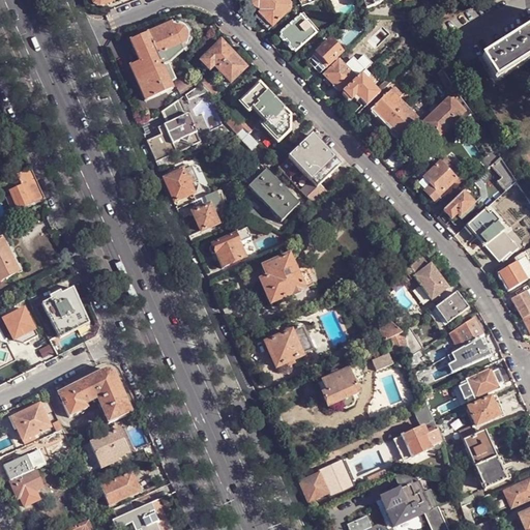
[(286,0),(252,0),(252,2),(253,6),(256,8),(260,9),(262,11),(260,13),(272,27),(290,9),(291,4),(286,0)]
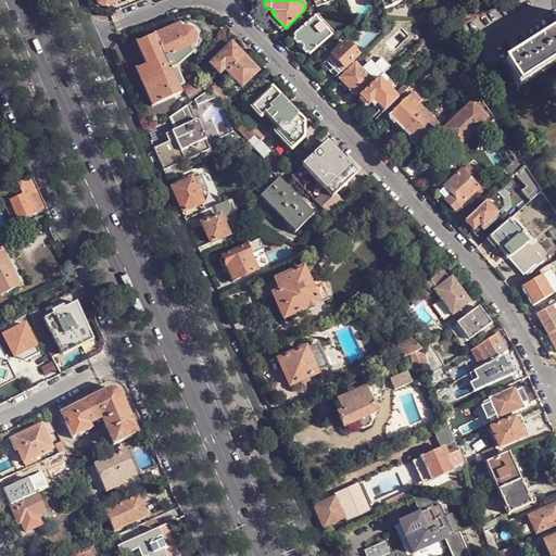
[(449,4),(439,10),(441,15),(451,10),(449,4)]
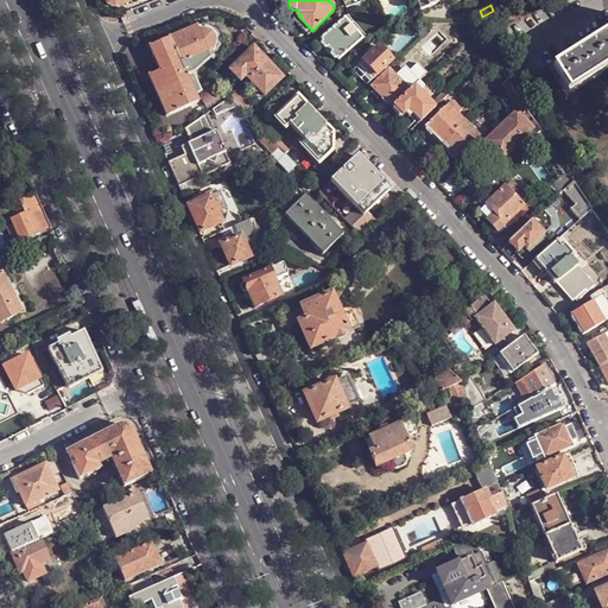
[(344,18),(362,37),(365,36),(347,14),(344,18)]
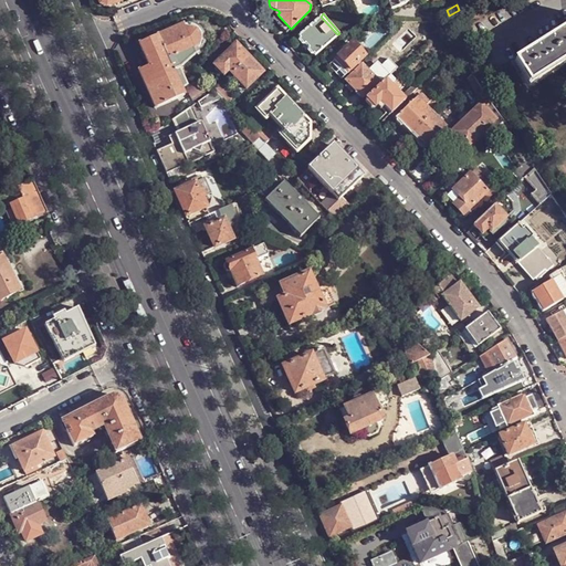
[(278,14),(273,18),(286,32),(291,29),(278,14)]
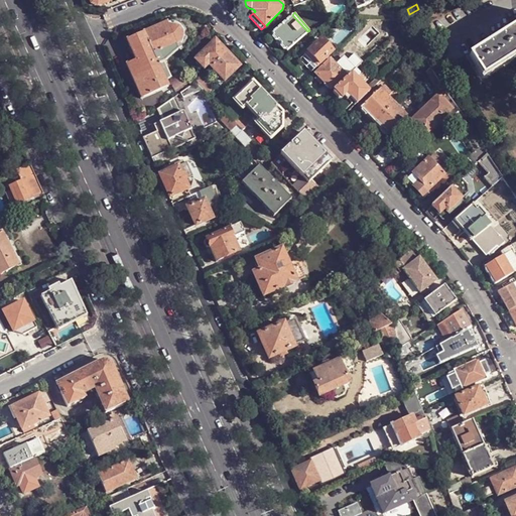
[(272,32),(287,49),(307,31),(292,15),(272,32)]
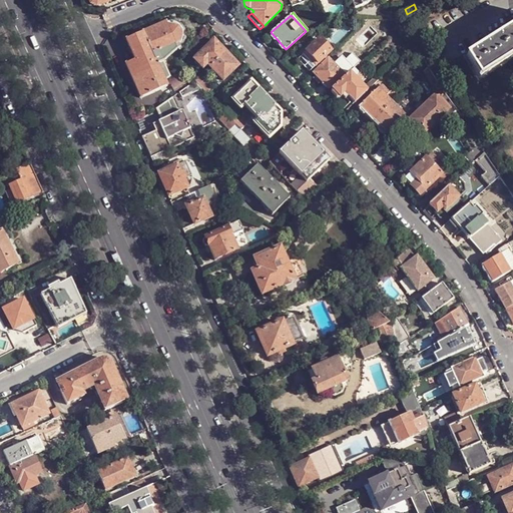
[(141,97),(167,86),(165,80),(167,79),(176,91),(188,82),(180,70),(171,76),(164,61),(178,48),(181,46),(184,43),(186,39),(186,33),(185,28),(181,24),(177,21),(172,20),(166,21),(126,39),(135,59),(126,63),(141,97)]
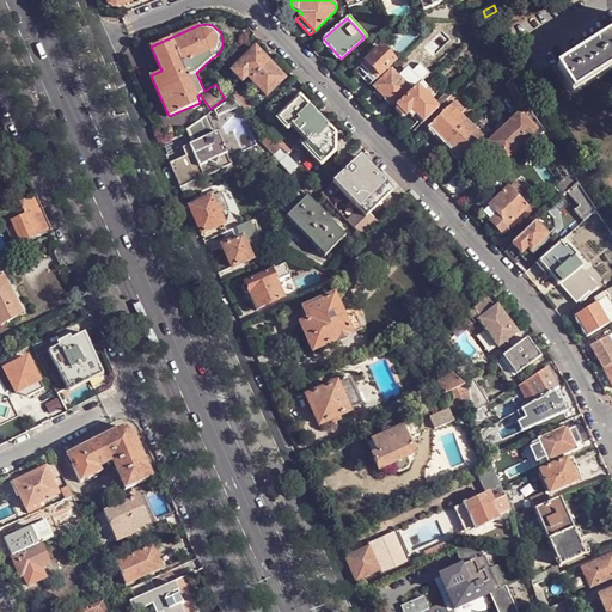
[(573,90),(611,65),(611,30),(557,66),(573,90)]
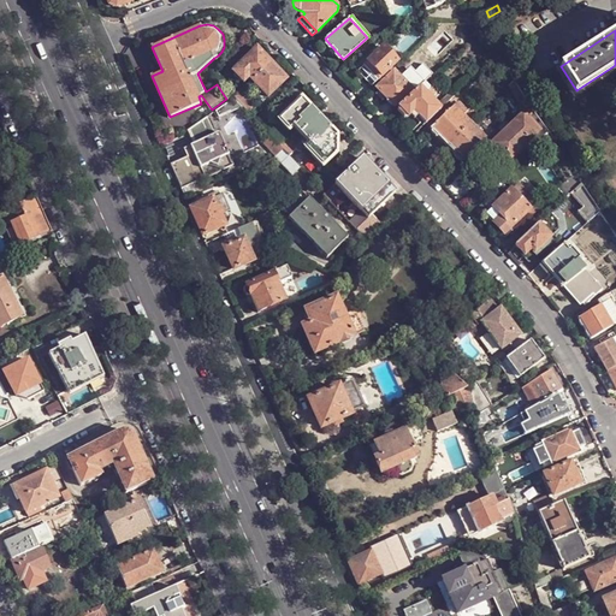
[(384,46),(368,60),(383,76),(397,60),(384,46)]
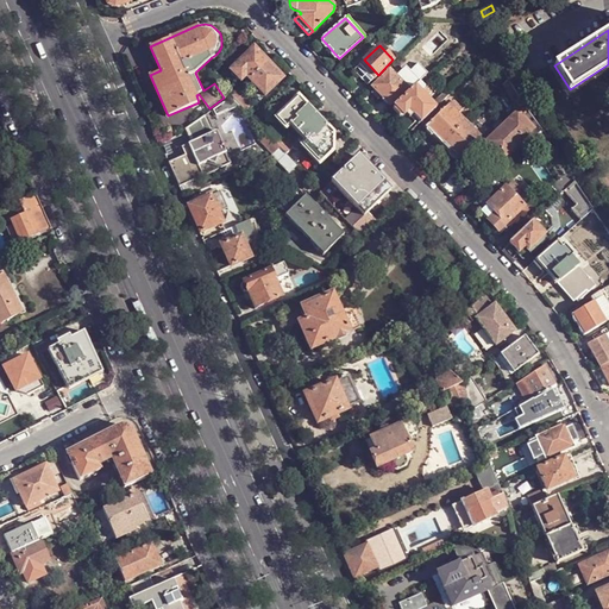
[(269,61),(255,46),(249,52),(246,49),(237,60),(239,62),(232,69),(233,70),(233,73),(238,79),(242,79),(242,80),(248,75),(251,79),(269,61)]
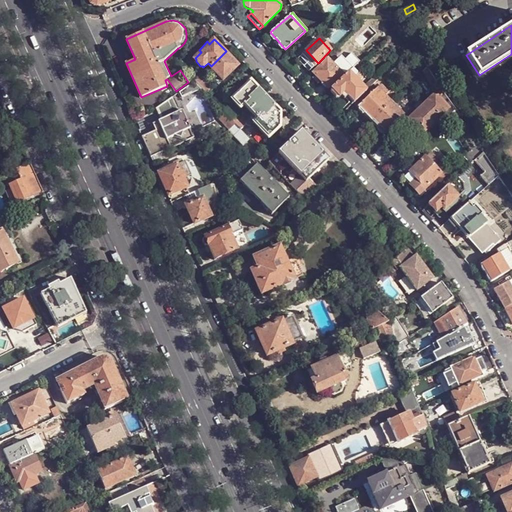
[(318,63),(306,50),(299,55),(312,68),(318,63)]
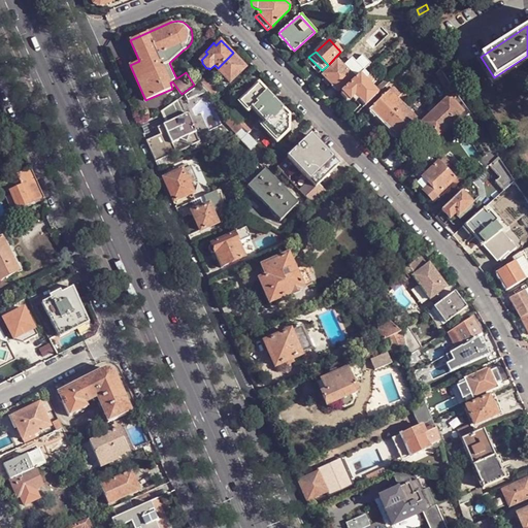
[(246,67),(233,53),(218,68),(231,81),(246,67)]
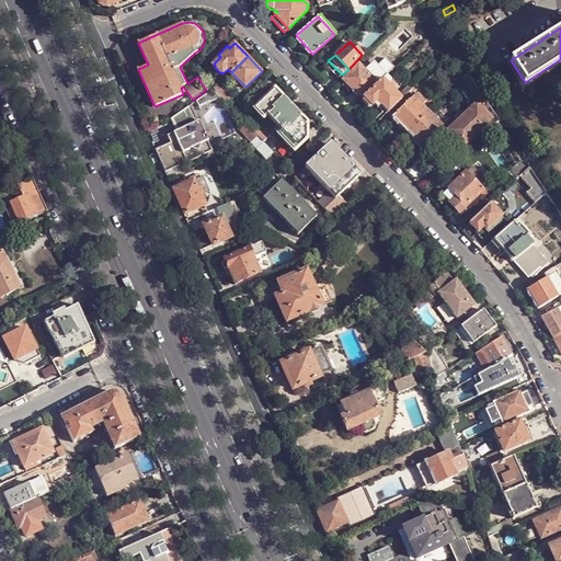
[(343,78),(359,96),(375,81),(358,63),(343,78)]
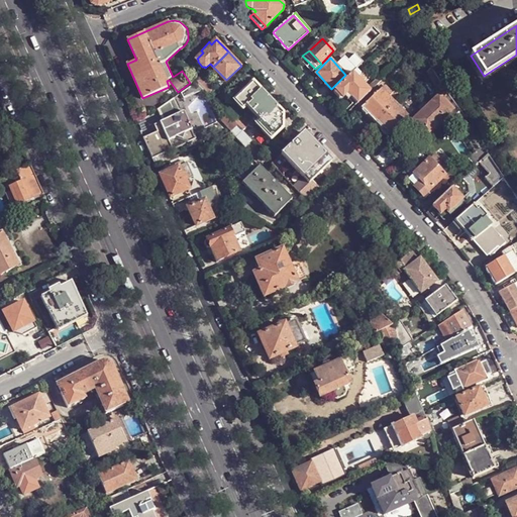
[(357,103),(371,91),(358,78),(362,75),(356,69),(334,90),(343,99),(344,97),(347,94),(351,97),(357,103)]
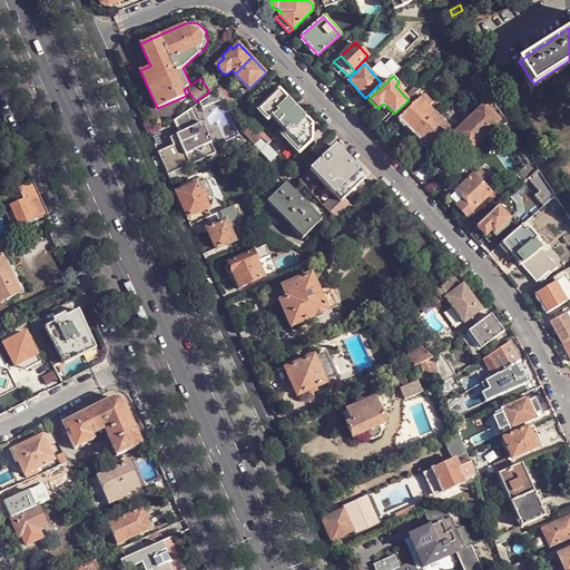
[(224,98),(231,104),(232,106),(233,105),(235,94),(225,82),(220,87),(216,90),(224,98)]
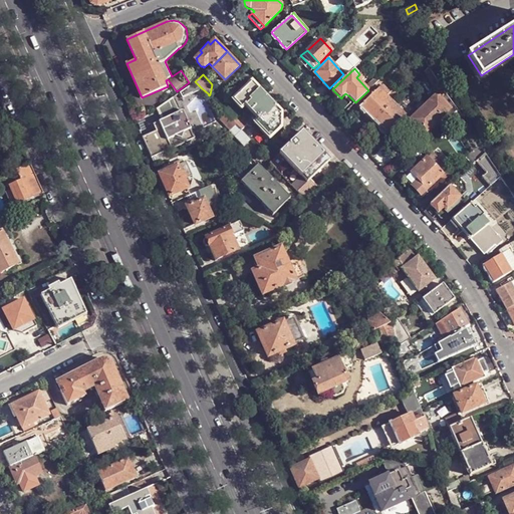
[(178,93),(180,97),(202,88),(195,81),(193,82),(178,93)]
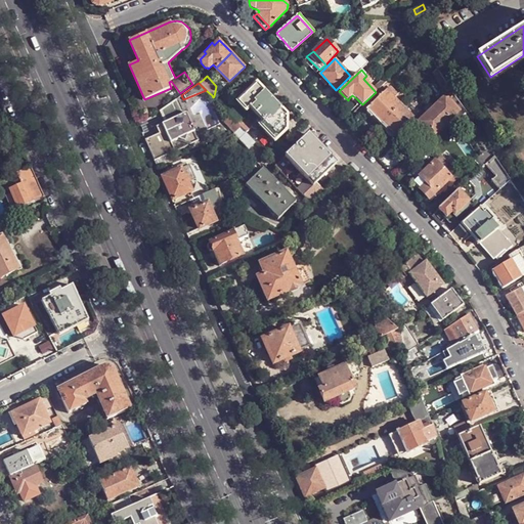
[(447,83),(442,88),(446,95),(452,90),(447,83)]
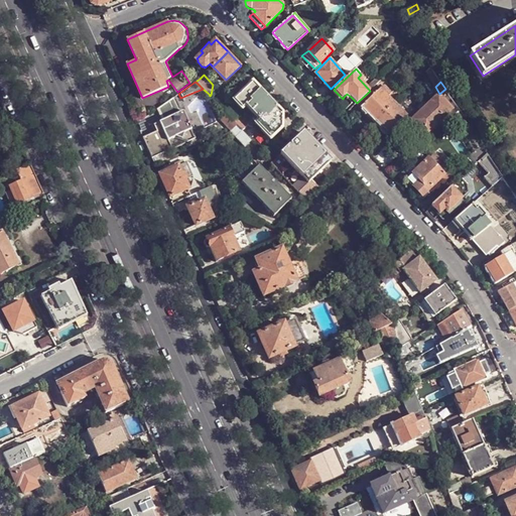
[(253,83),(234,101),(243,110),(246,107),(259,120),(257,123),(253,119),(251,120),(248,117),(245,117),(243,118),(232,107),(226,107),(223,110),(227,114),(238,125),(243,130),(249,125),(251,127),(254,126),(256,124),(271,139),(283,129),(283,114),(253,83)]
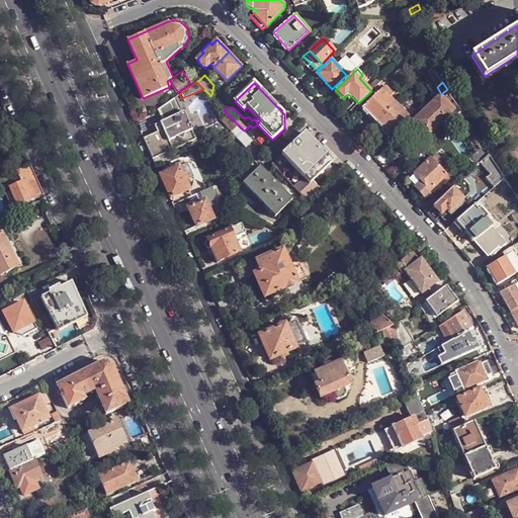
[(358,103),(362,107),(381,89),(377,85),(371,91),(358,103)]
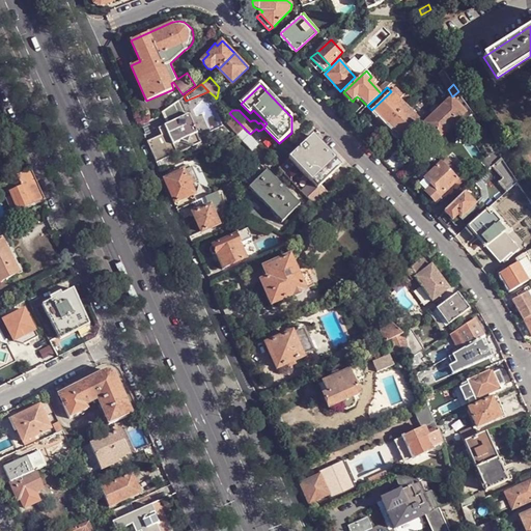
[(394,88),(391,91),(398,100),(402,95),(394,88)]
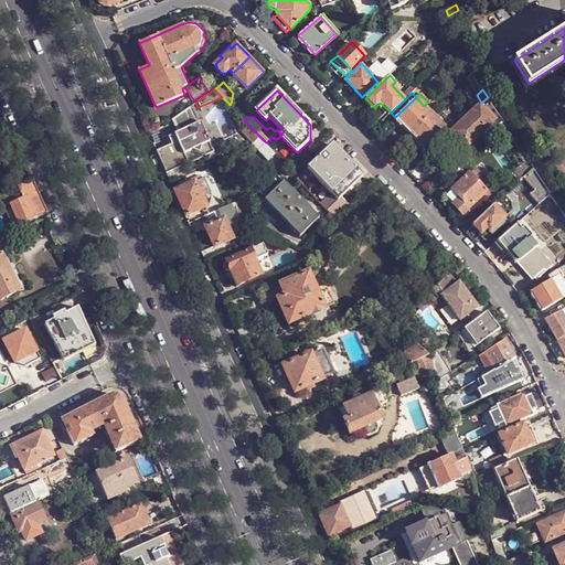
[(409,132),(430,112),(424,106),(416,97),(395,117),(409,132)]
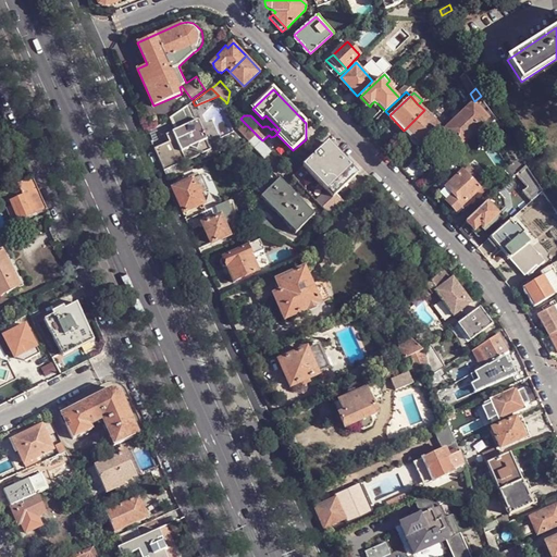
[(360,101),(367,107),(370,107),(360,97),(360,101)]
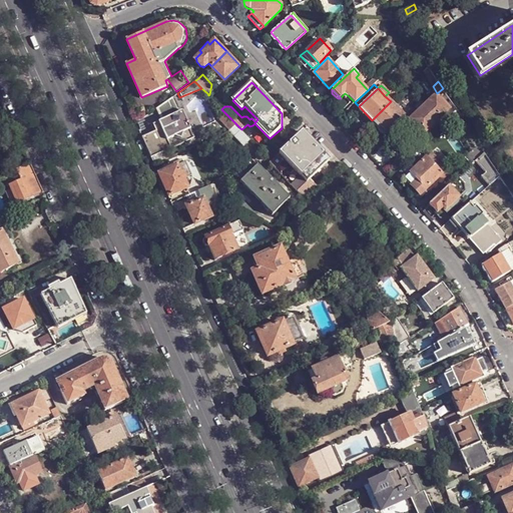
[(409,120),(419,130),(433,117),(436,121),(450,108),(436,94),(409,120)]
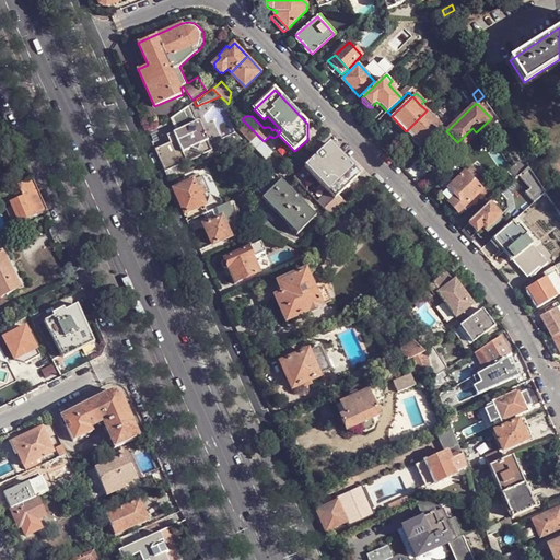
[(172,118),(177,131),(195,124),(189,109),(184,112),(183,109),(172,118)]
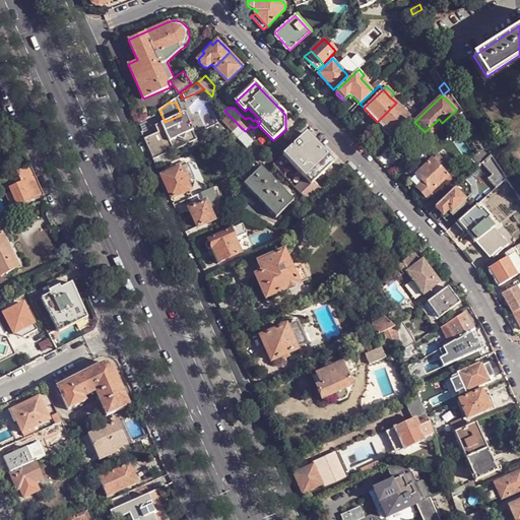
[(396,103),(377,122),(390,136),(409,117),(396,103)]
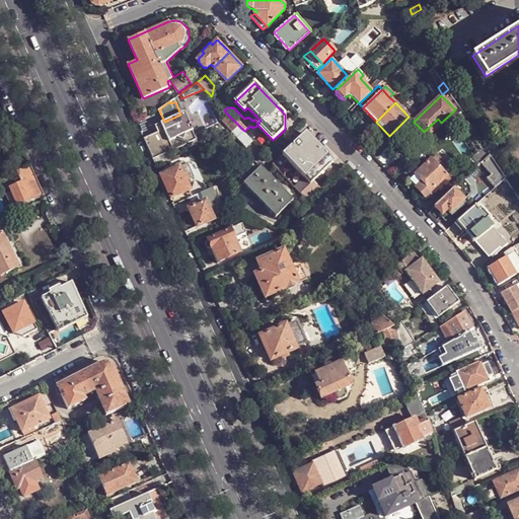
[(489,154),(462,109),(456,116),(477,152),(470,158),(476,166),(477,165),(482,161),(489,154)]
